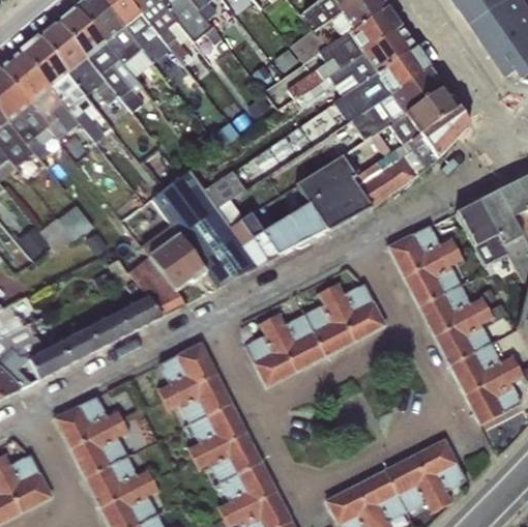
[(125,28),(100,0),(84,0),(77,6),(107,42),(125,28)]
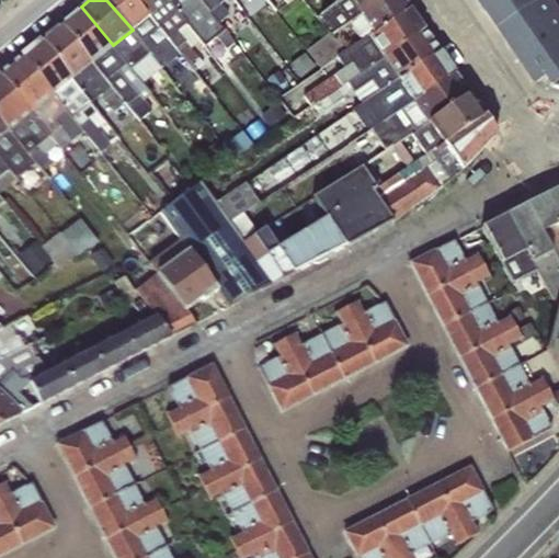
[(152,14),(140,0),(106,0),(133,30),(152,14)]
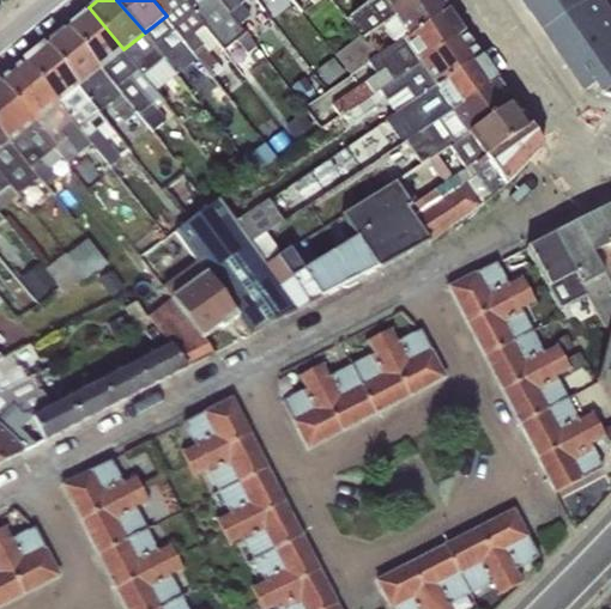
[(153,0),(167,16),(185,0),(153,0)]
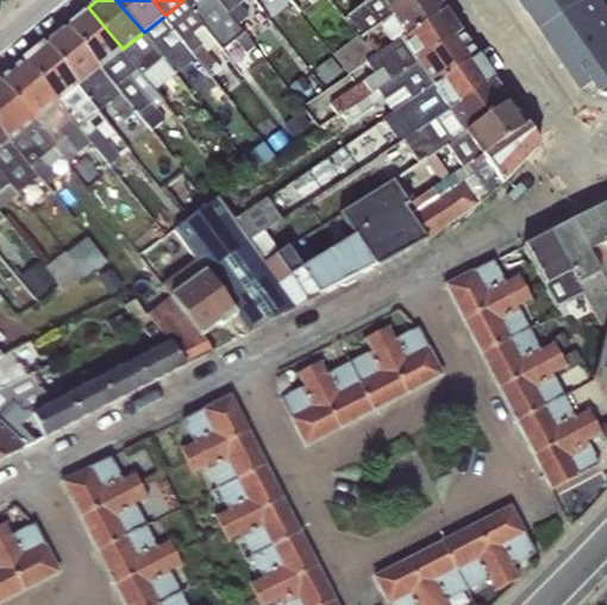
[(219,42),(186,0),(183,0),(166,16),(205,67),(212,76),(223,68),(208,50),(219,42)]
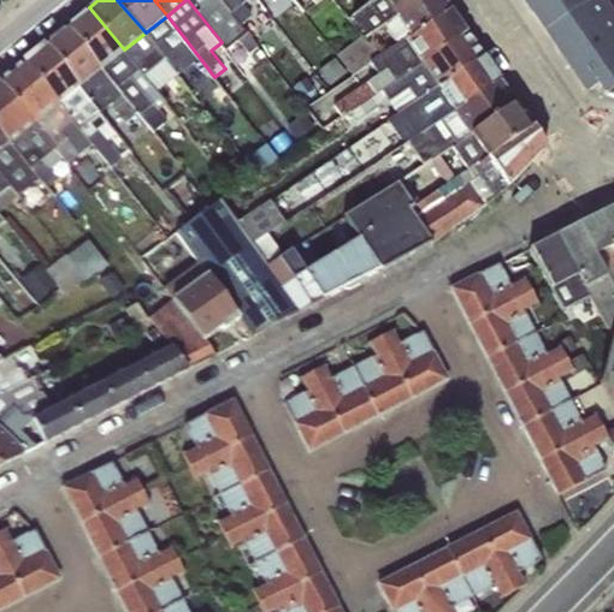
[(188,0),(222,42),(226,49),(240,39),(249,52),(259,43),(252,35),(223,0),(188,0)]
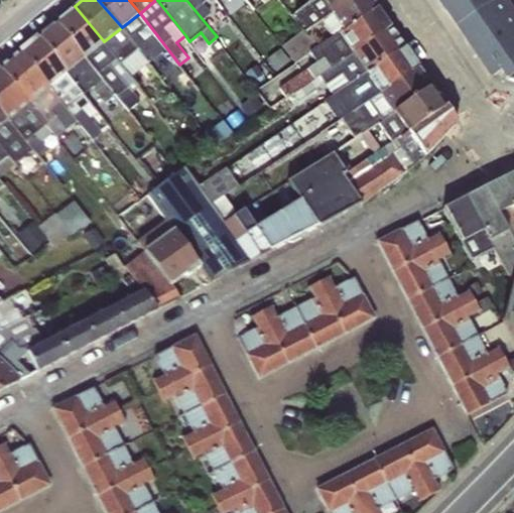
[(186,0),(211,29),(221,21),(216,15),(225,7),(219,0),(186,0)]
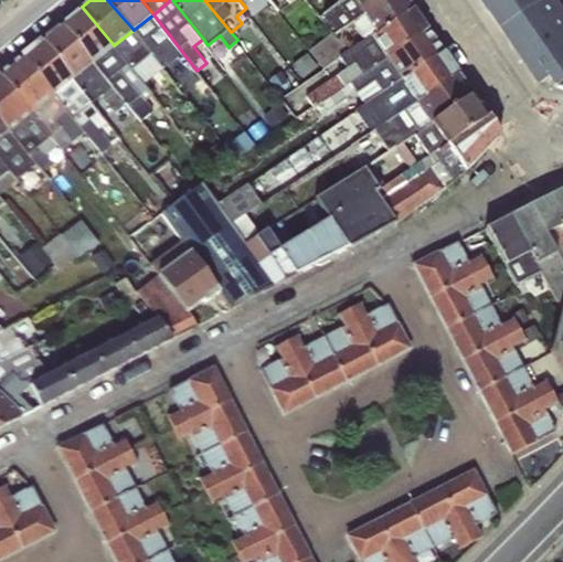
[(363,12),(354,0),(340,0),(338,1),(342,8),(363,33),(372,25),(363,12)]
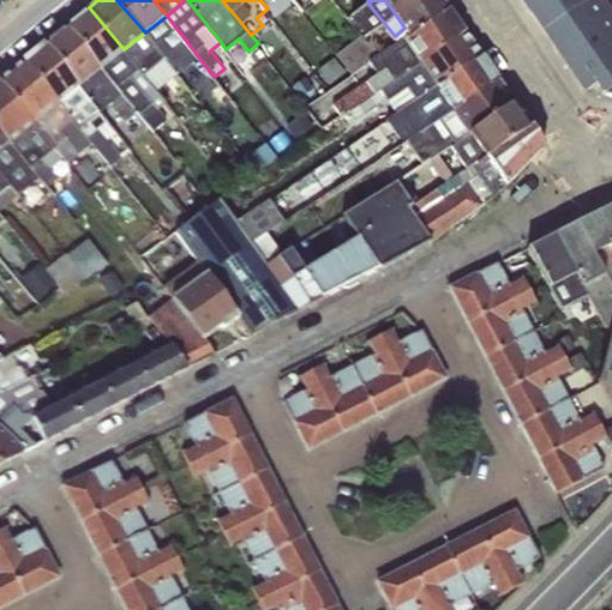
[(385,0),(395,13),(414,0),(385,0)]
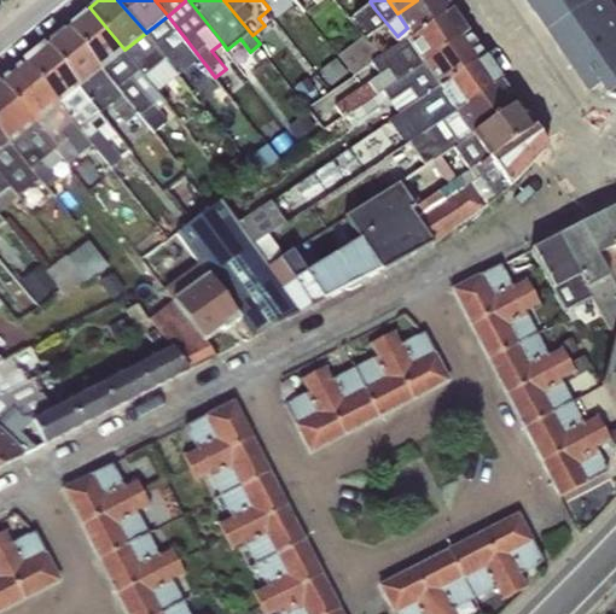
[(453,6),(448,0),(417,0),(397,13),(407,28),(412,35),(453,6)]
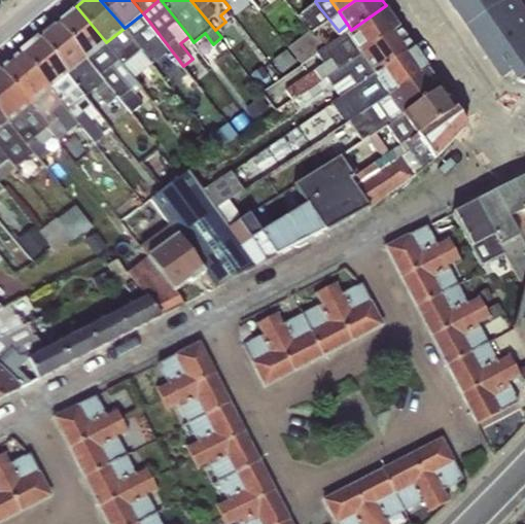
[(469,22),(499,0),(450,0),(456,8),(459,6),(469,22)]
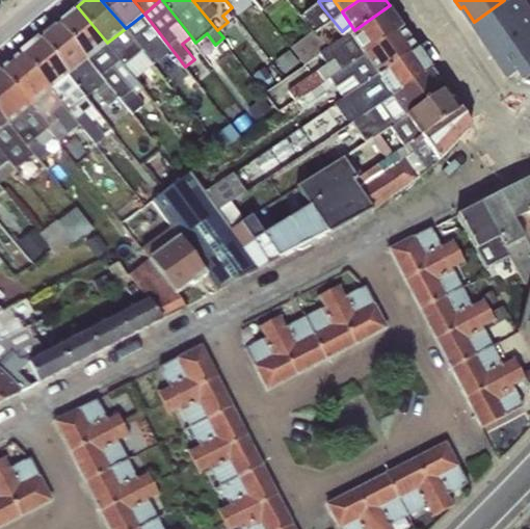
[(529,5),(526,0),(504,0),(474,22),(484,36),(481,38),(492,54),(529,27),(529,5)]
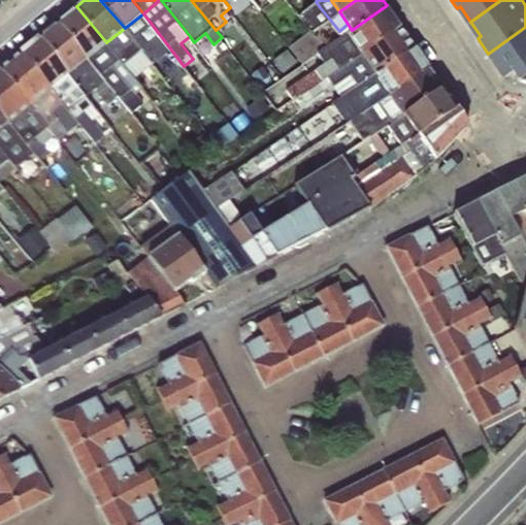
[(400,25),(387,5),(352,30),(348,32),(361,52),(400,25)]
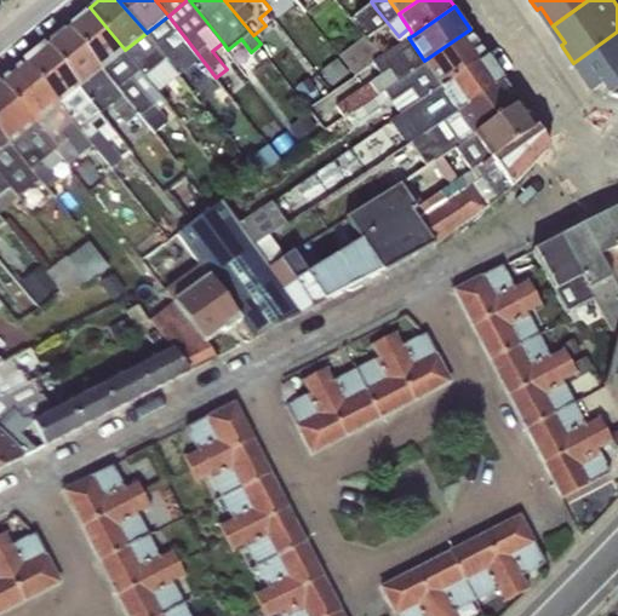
[(125,50),(90,7),(67,26),(103,68),(125,50)]
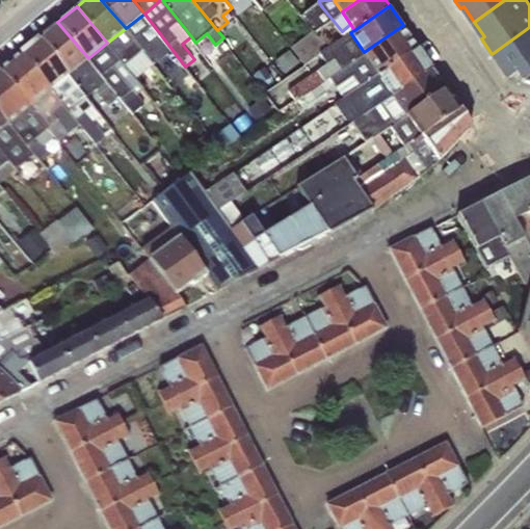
[(160,52),(163,56),(168,53),(176,61),(179,58),(144,14),(126,28),(142,50),(151,61),(160,52)]
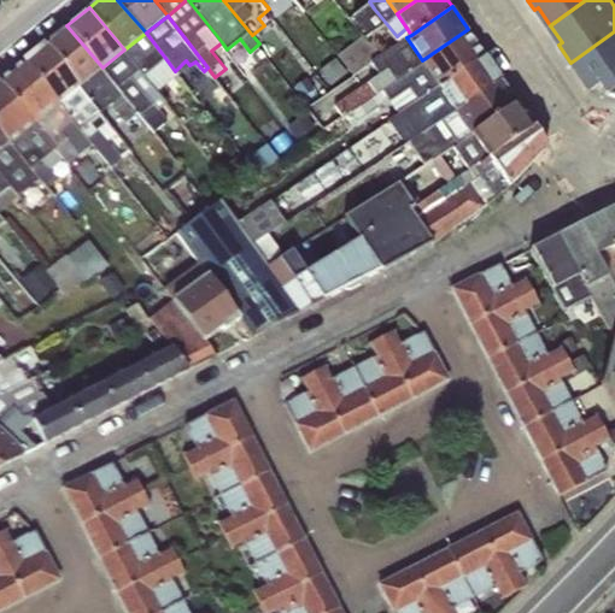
[(103,68),(66,25),(46,42),(81,84),(103,68)]
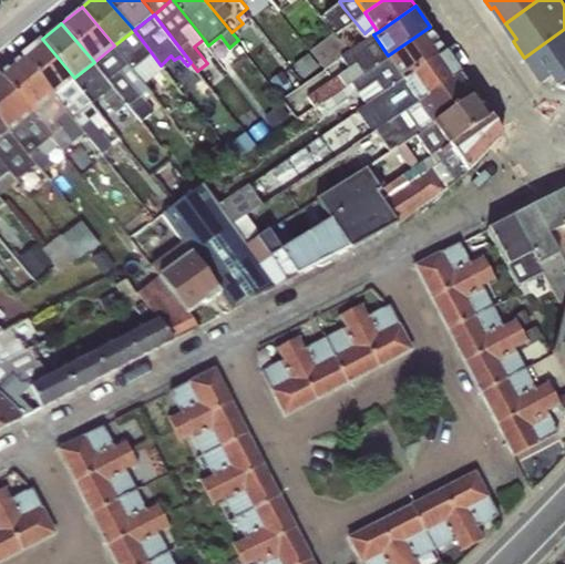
[(403,79),(445,49),(430,27),(388,55),(389,57),(403,79)]
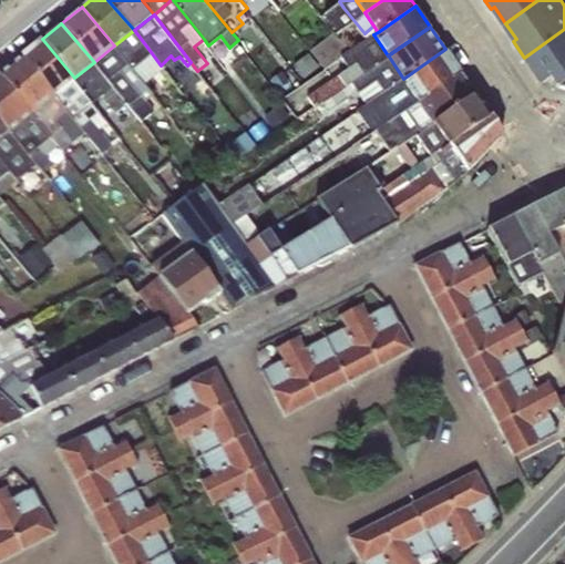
[(557,83),(564,78),(564,29),(524,58),(536,74),(538,72),(544,79),(551,74),(557,83)]
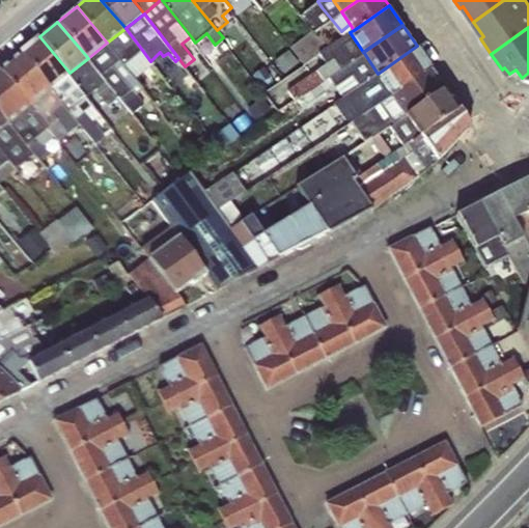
[(142,50),(126,28),(107,43),(126,64),(142,50)]
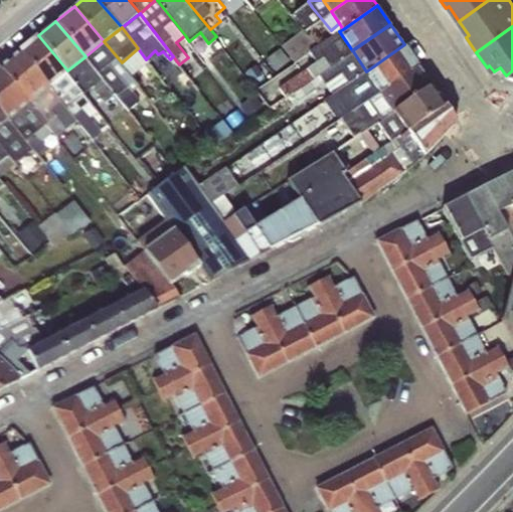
[(310,49),(318,44),(305,27),(283,43),(295,60),(311,51),(310,49)]
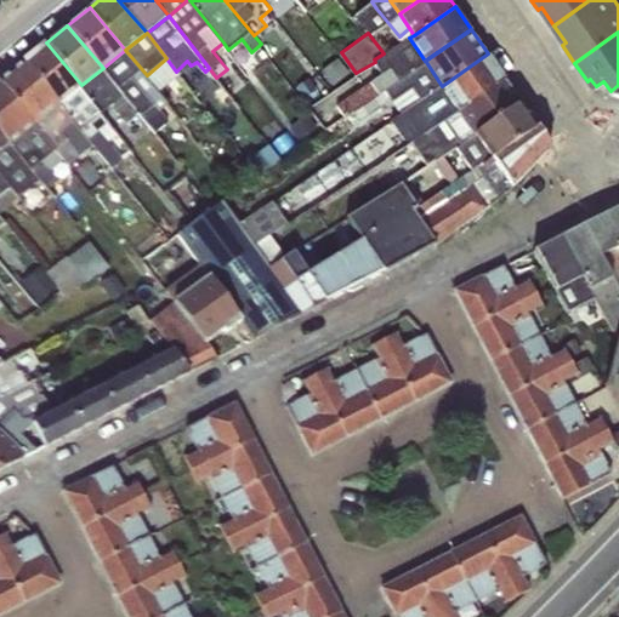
[(381,92),(426,62),(425,61),(409,38),(384,53),(374,60),(375,62),(382,74),(338,104),(339,106),(319,119),(325,129),(355,109),(381,92)]
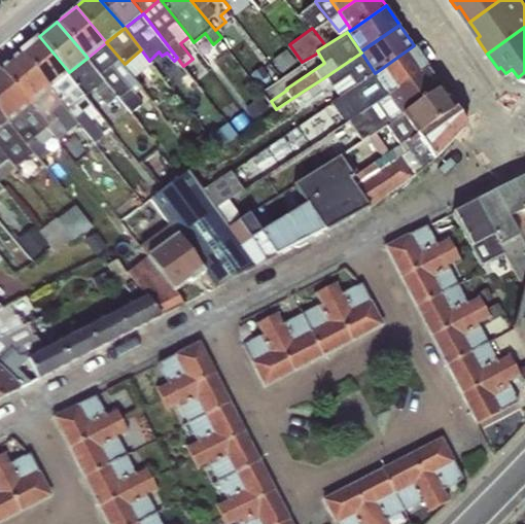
[(69,72),(39,36),(21,51),(50,86),(68,73),(69,72)]
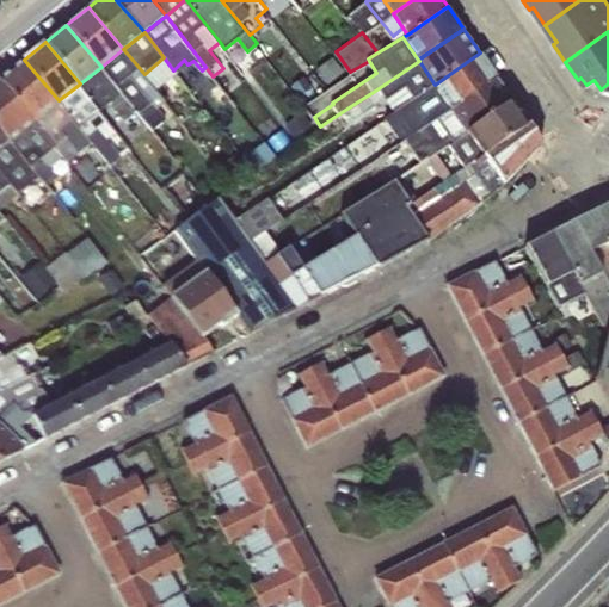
[(123,49),(102,67),(137,110),(153,130),(168,118),(159,106),(166,100),(158,90),(145,74),(123,49)]
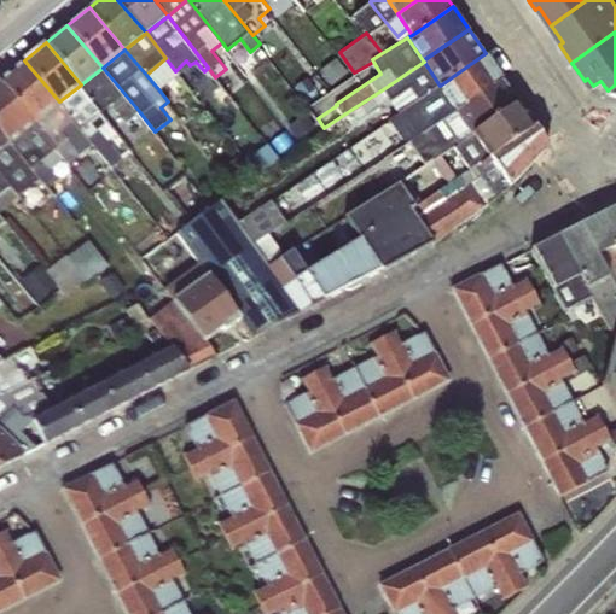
[(457,110),(503,79),(486,53),(440,86),(441,86),(455,109),(457,110)]
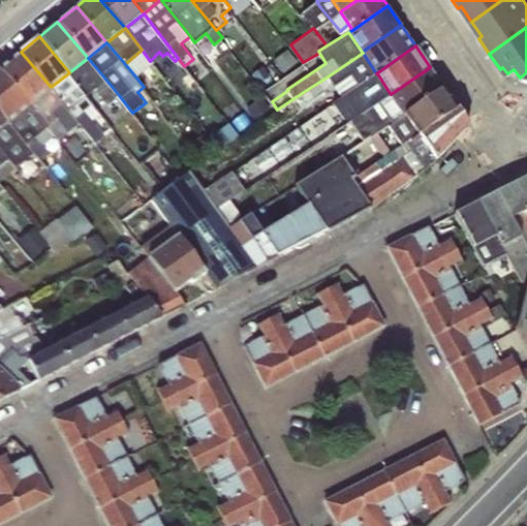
[(293,57),(286,48),(273,59),(280,68),(293,57)]
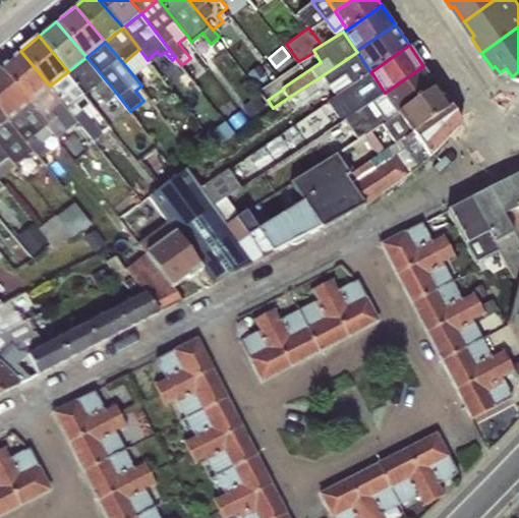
[(148,60),(139,49),(123,63),(134,76),(160,55),(157,51),(148,60)]
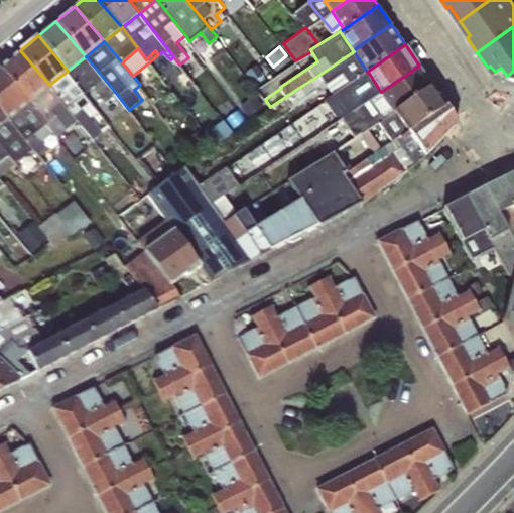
[(49,85),(20,50),(1,66),(29,102),(49,85)]
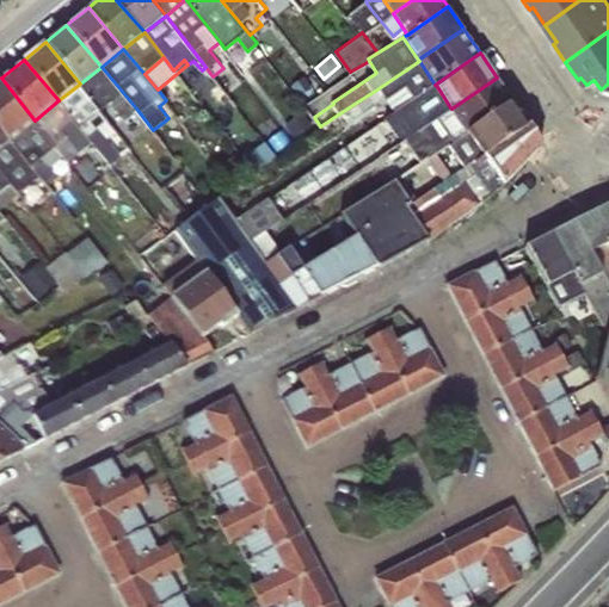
[(413,99),(436,85),(435,85),(419,61),(375,91),(349,107),(356,118),(386,98),(394,112),(413,99)]
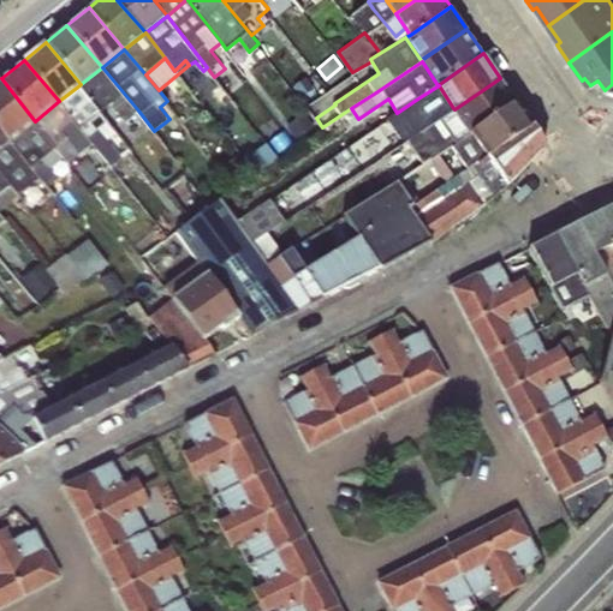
[(81,84),(79,85),(100,111),(111,102),(126,121),(138,111),(102,67),(81,84)]
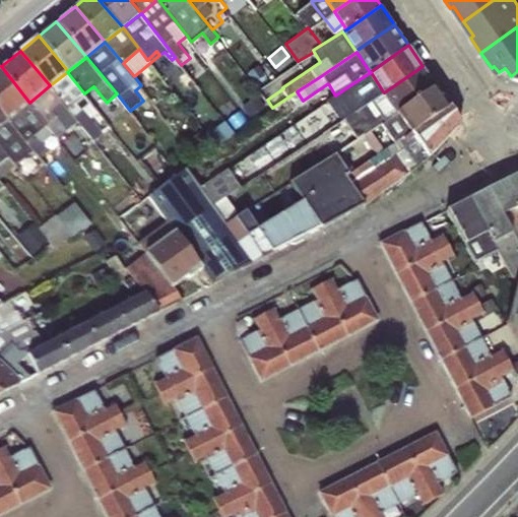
[(201,71),(190,58),(181,65),(192,79),(201,71)]
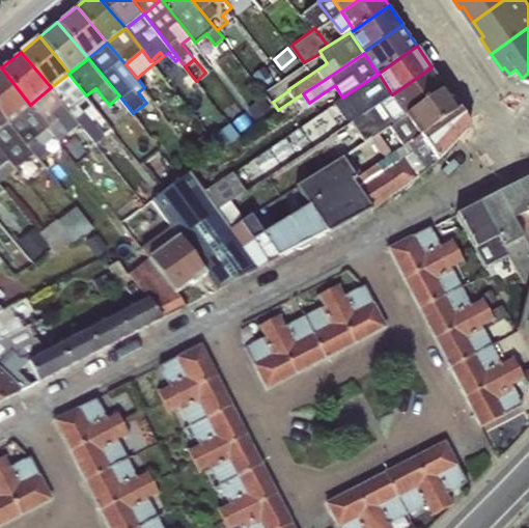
[(266,65),(254,74),(261,83),(272,75),(266,65)]
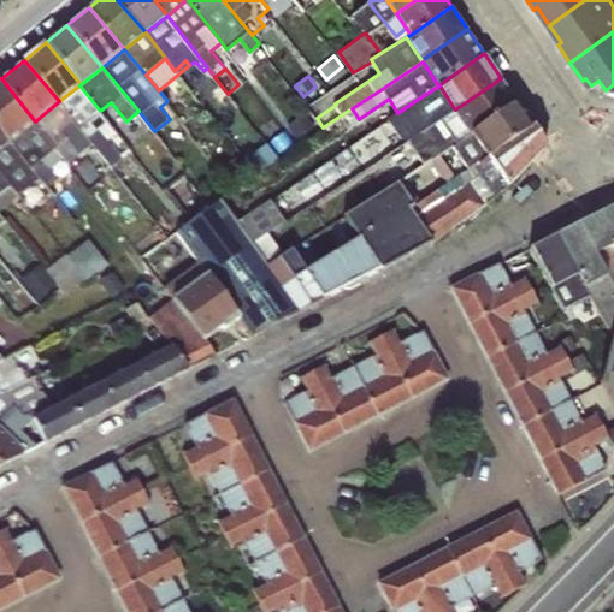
[(35,122),(1,78),(0,78),(0,129),(10,142),(11,141),(35,122)]
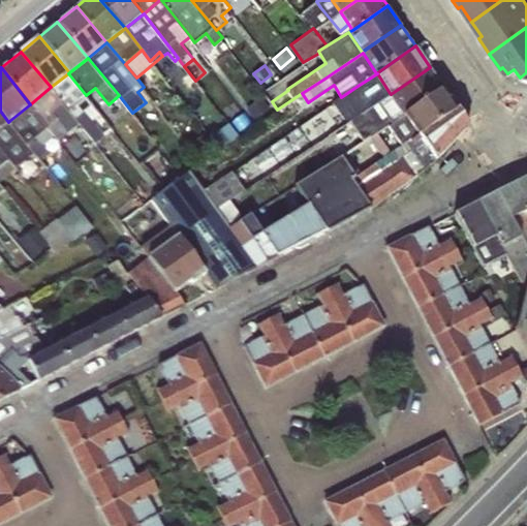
[(443,87),(430,67),(391,94),(404,115),(443,87)]
